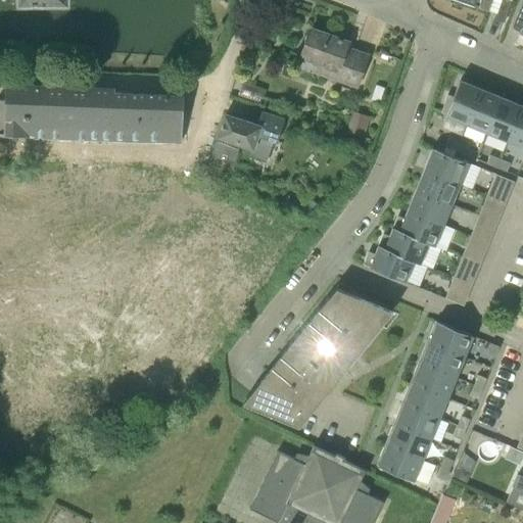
[(459,0),(489,9),(492,0),(459,0)]
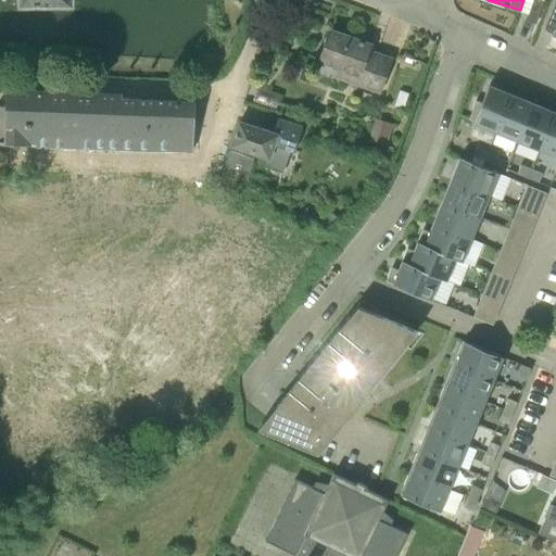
[(532,0),(526,20),(535,24),(544,0),(532,0)]
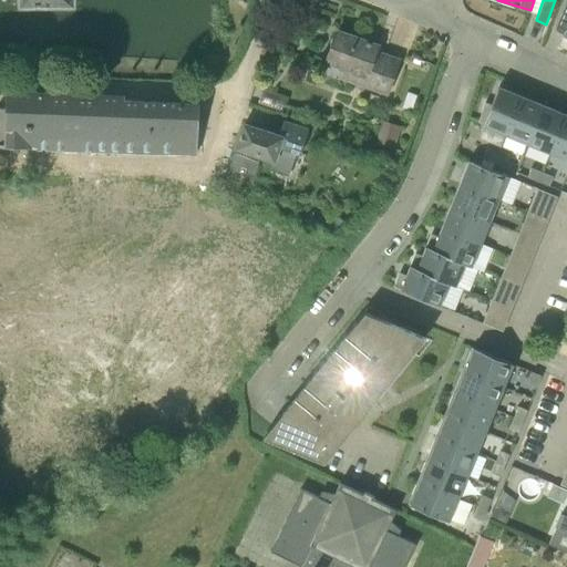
[(566,32),(566,0),(556,28),(566,32)]
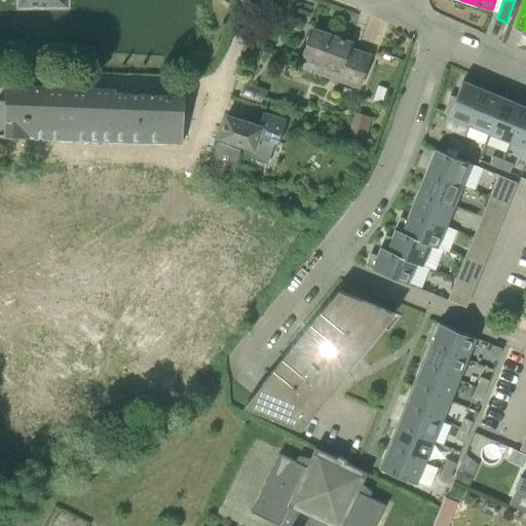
[(315,73),(358,87),(369,60),(347,51),(350,42),(313,29),(303,58),(320,64),(315,73)]
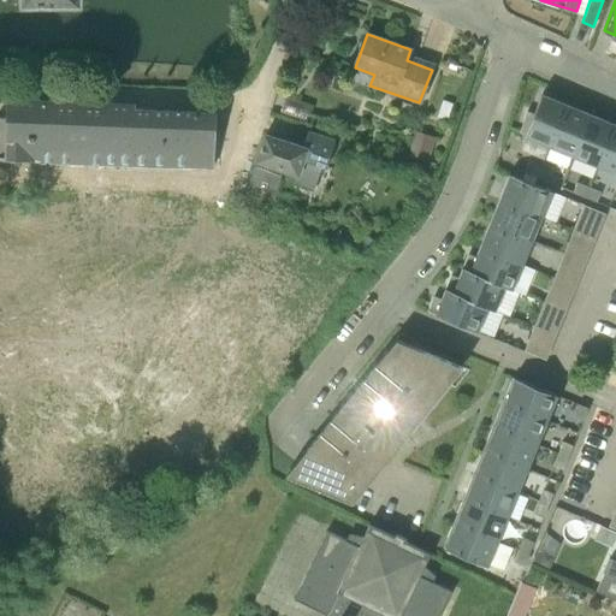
[(526,137),(549,147),(567,105),(544,95),(544,94),(542,94),(533,113),(526,111),(520,132),(525,134),(523,137),(526,138),(526,137)]
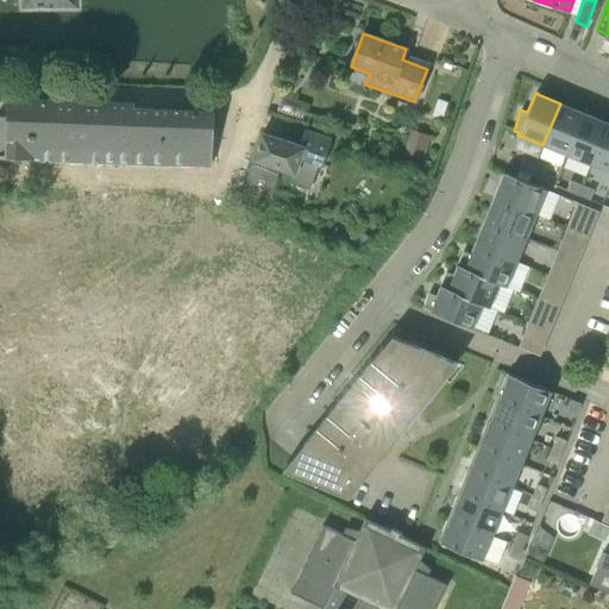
[(0,156),(42,158),(195,163),(211,164),(214,112),(135,108),(135,100),(7,95),(6,117),(0,115),(0,156)]
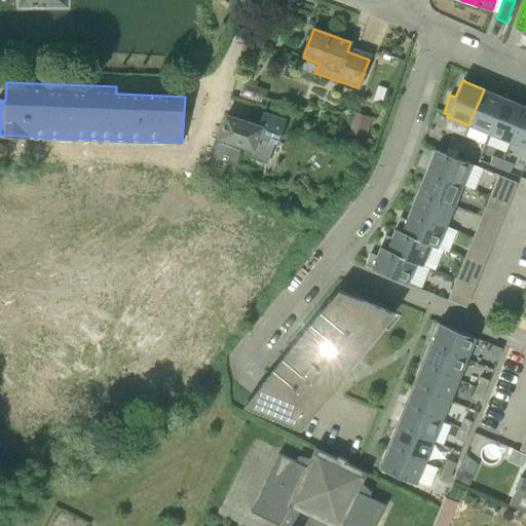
[(468,125),(489,134),(504,98),(484,89),(468,125)]
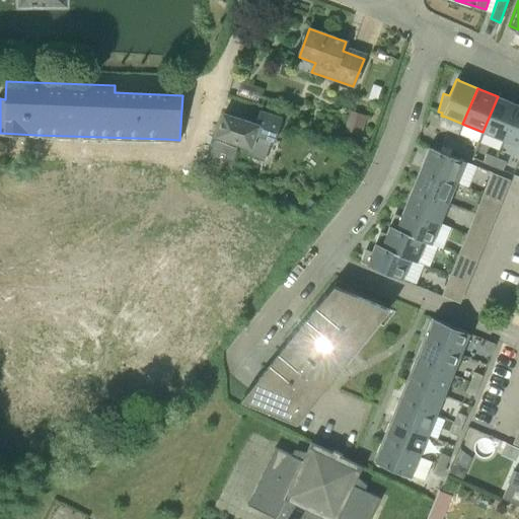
[(483,132),(503,140),(518,104),(498,96),(483,132)]
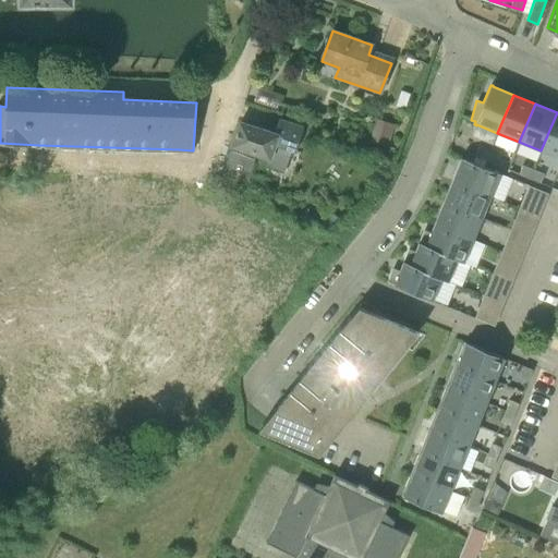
[(541,150),(557,157),(557,112),(541,150)]
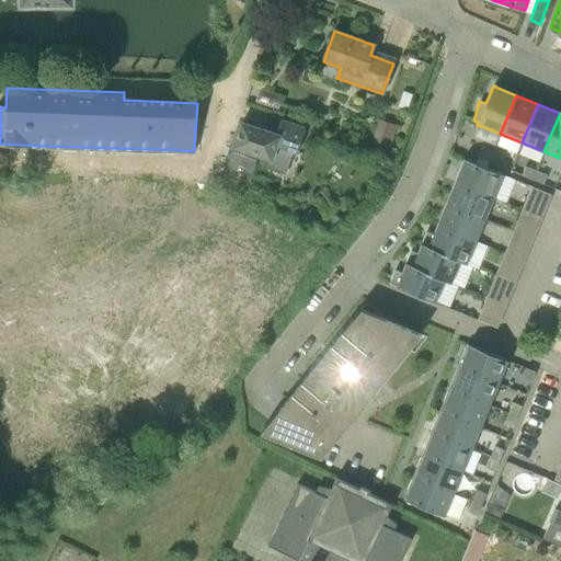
[(297,152),(297,151),(305,129),(281,122),(277,135),(241,123),(233,147),(267,158),(266,162),(283,168),(289,150),(297,152)]
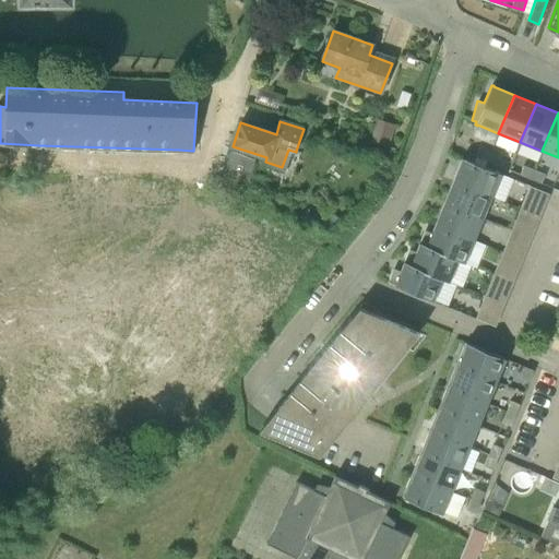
[(476,156),(487,161),(490,152),(479,147),(476,156)]
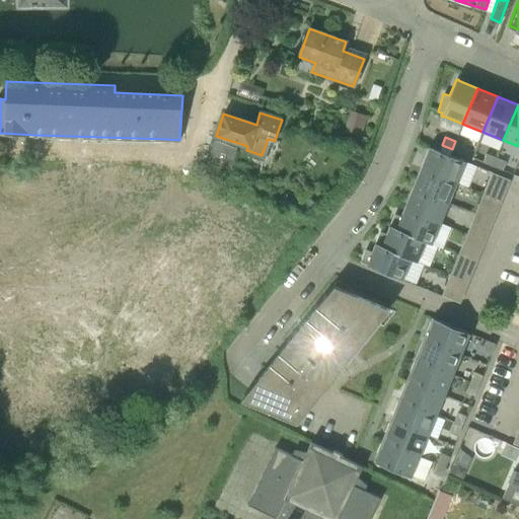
[(207,163),(229,170),(237,149),(214,141),(207,163)]
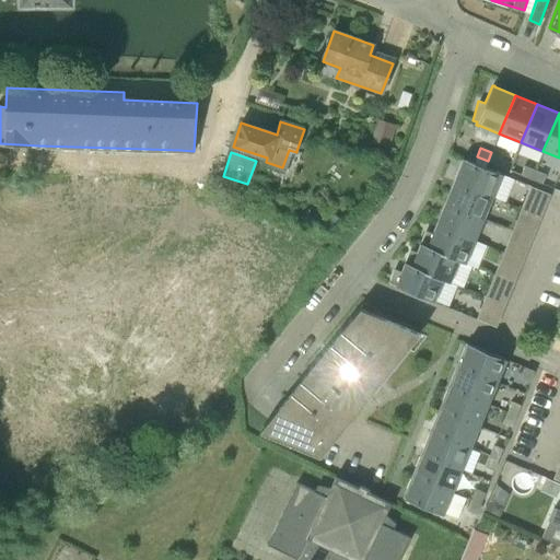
[(488,161),(499,166),(502,156),(491,152),(488,161)]
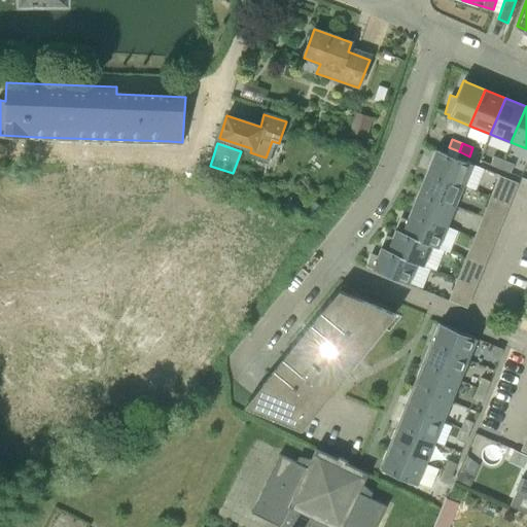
[(427,171),(463,185),(471,166),(472,166),(473,165),(435,149),(427,171)]
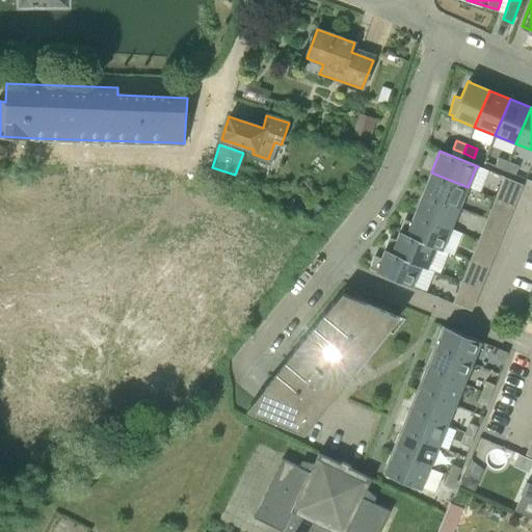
[(495,166),(505,170),(508,162),(498,158),(495,166)]
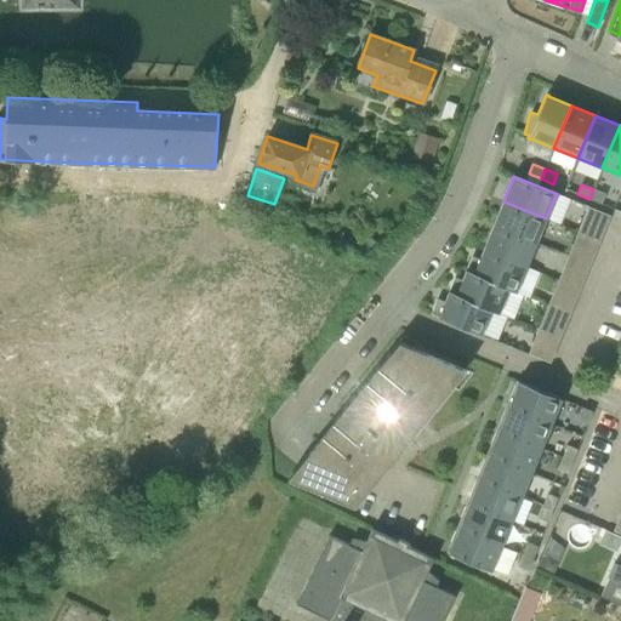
[(590,199),(602,204),(605,194),(593,189),(590,199)]
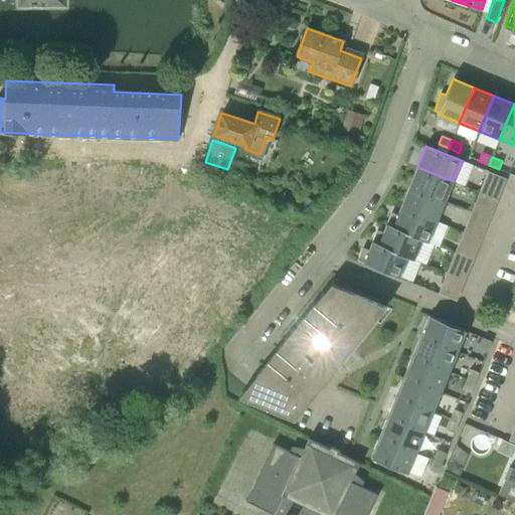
[(408,187),(445,201),(453,181),(417,167),(408,187)]
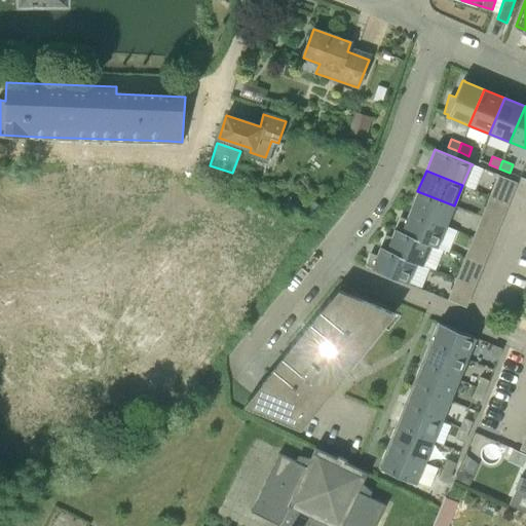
[(515,182),(500,177),(497,186),(511,192),(515,182)]
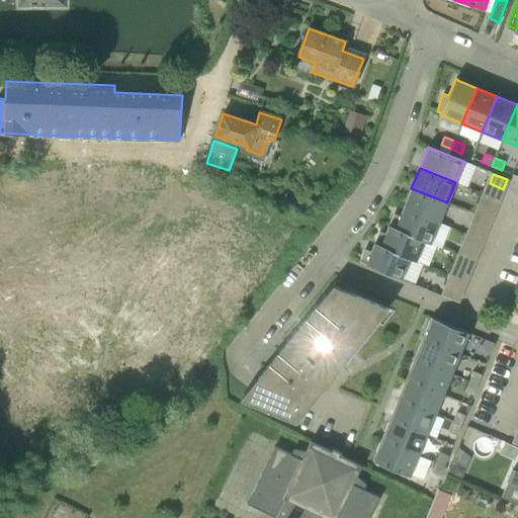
[(403,208),(439,223),(447,202),(411,188),(403,208)]
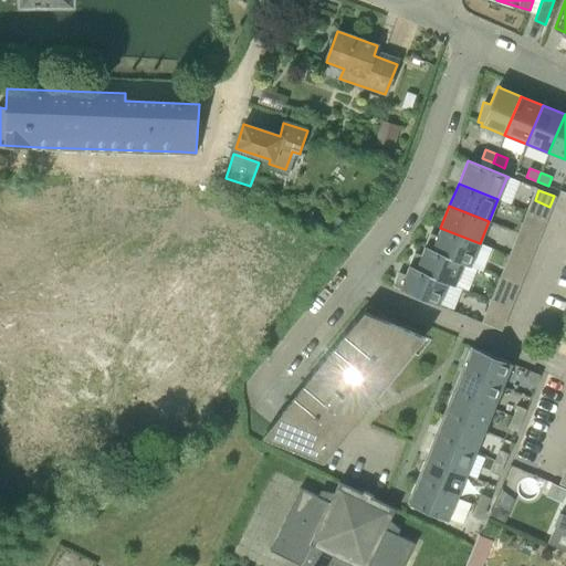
[(521,234),(536,241),(540,231),(525,224),(521,234)]
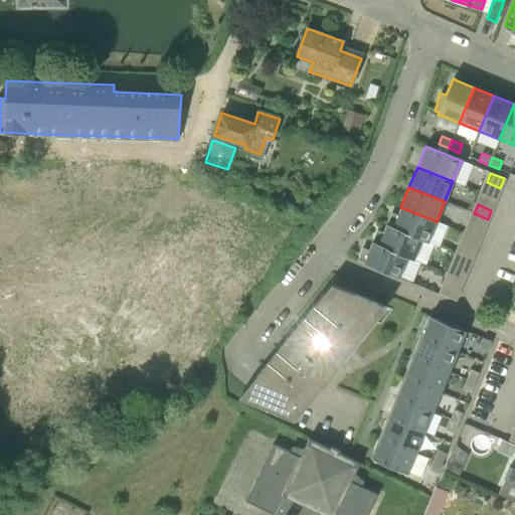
[(386,224),(421,239),(428,242),(430,241),(428,240),(437,221),(400,207),(397,214),(391,212),(386,224)]
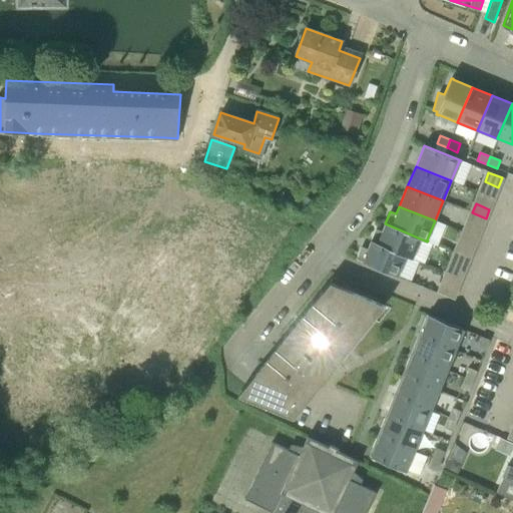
[(468,221),(482,227),(486,218),(472,212),(468,221)]
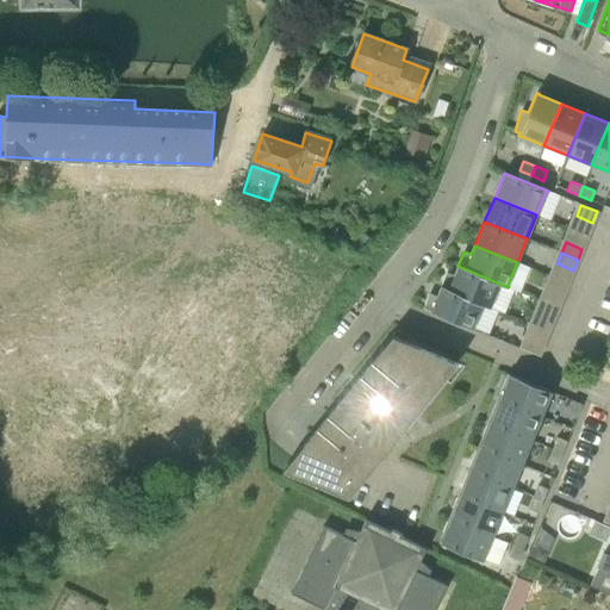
[(441,287),(483,305),(491,309),(491,306),(499,284),(458,266),(454,275),(447,272),(441,287)]
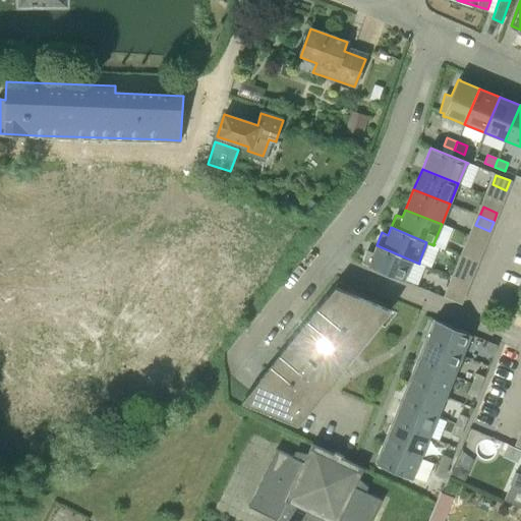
[(361,264),(404,281),(405,280),(404,279),(412,261),(377,245),(372,252),(366,250),(361,264)]
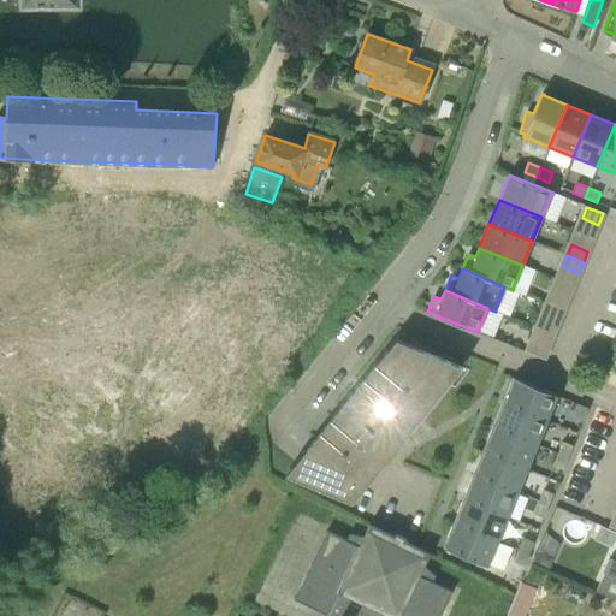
[(548,303),(563,311),(568,300),(552,292),(548,303)]
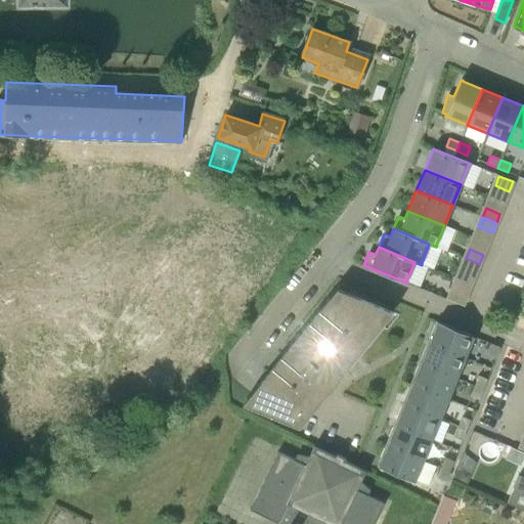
[(462,267),(476,273),(479,264),(466,258),(462,267)]
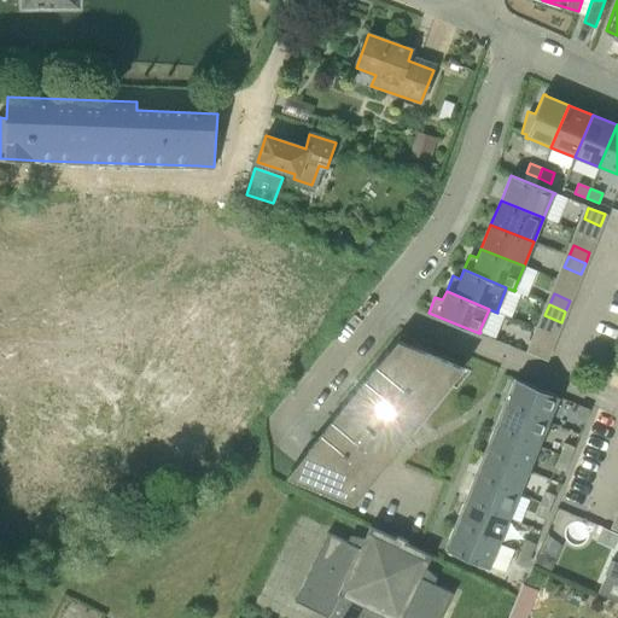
[(353,505),(407,439),(465,368),(397,340),(286,477),(353,505)]
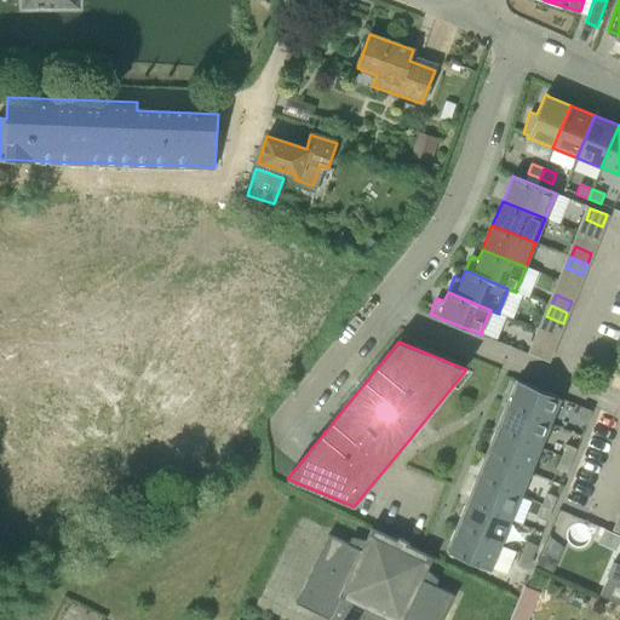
[(532,355),(547,361),(552,350),(537,343),(532,355)]
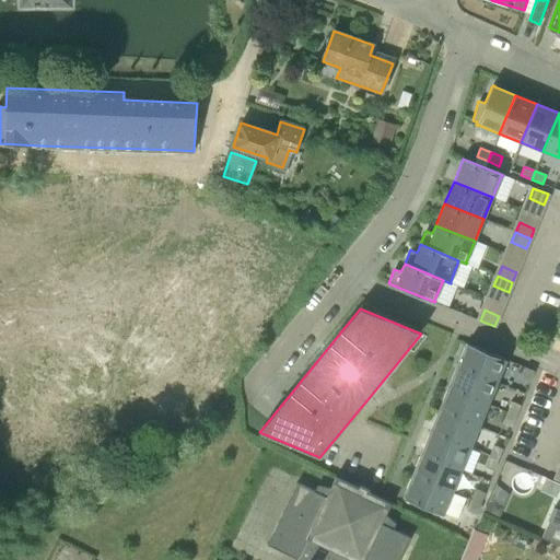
[(456,366),(497,383),(505,361),(506,362),(508,360),(466,343),(456,366)]
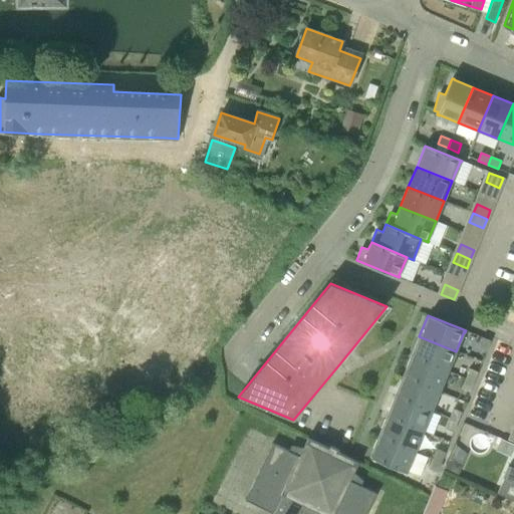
[(411,356),(448,371),(456,351),(419,336),(411,356)]
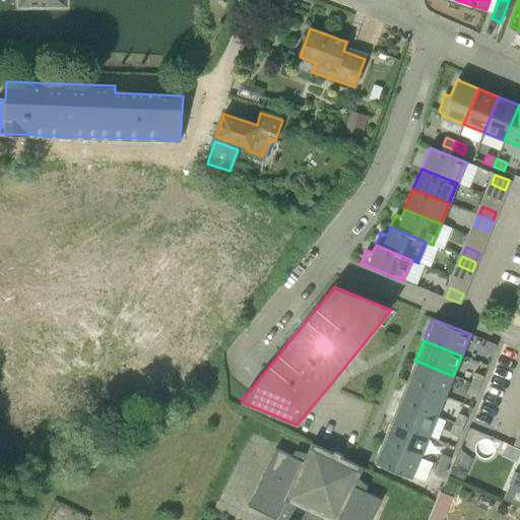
[(483,351),(492,355),(497,344),(488,341),(483,351)]
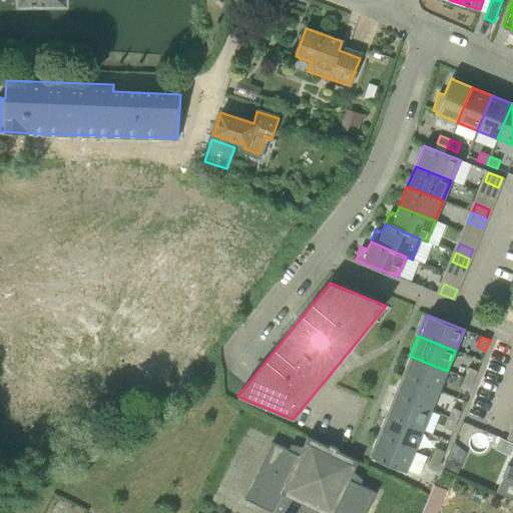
[(402,376),(439,391),(447,371),(410,356),(402,376)]
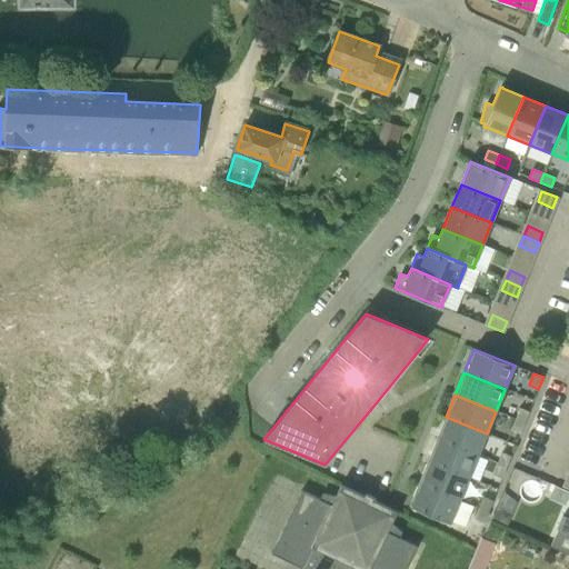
[(516,419),(525,422),(529,411),(520,408),(516,419)]
